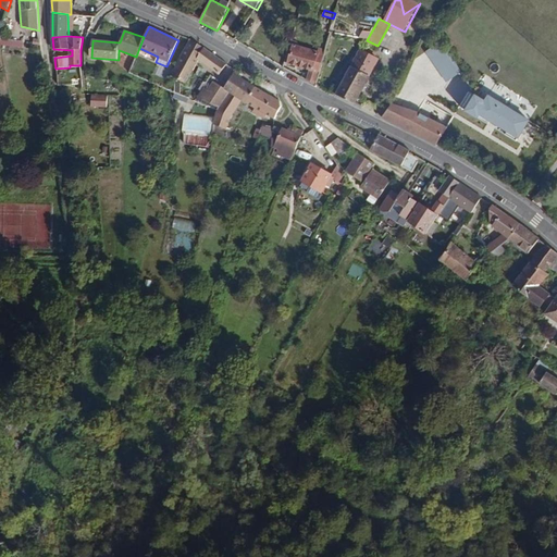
[(1,45),(23,49),(24,42),(2,39),(1,45)]
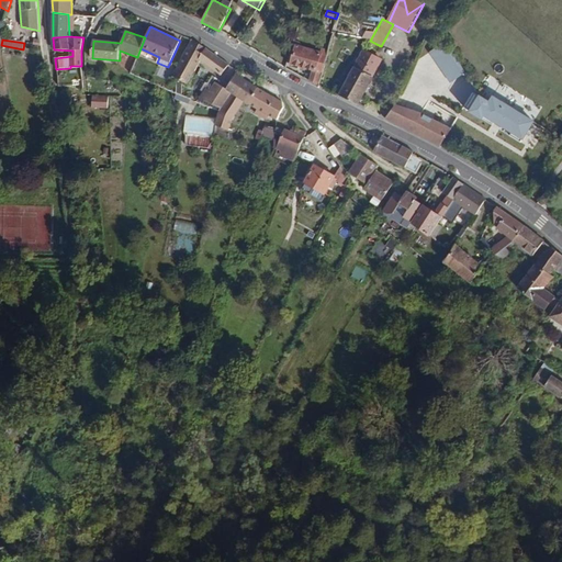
[(206,47),(192,40),(173,75),(178,77),(190,83),(199,63),(221,76),(228,65),(206,47)]
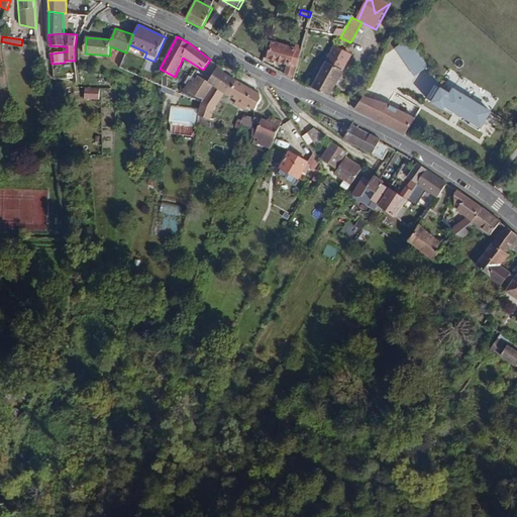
[(292,78),(301,47),(297,46),(296,49),(277,43),(278,40),(272,38),(266,59),(287,65),(285,74),(292,78)]
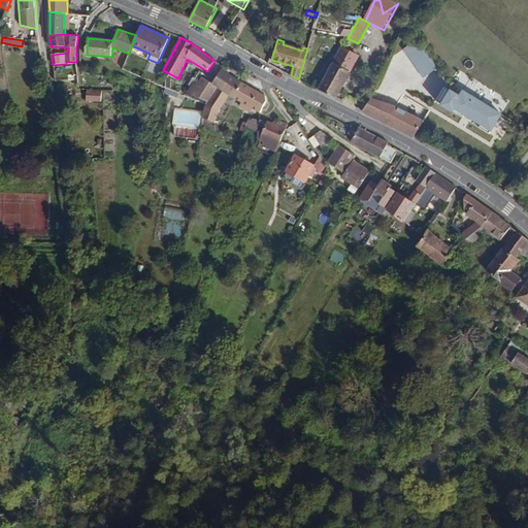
[(438,68),(419,39),(404,48),(424,78),(438,68)]
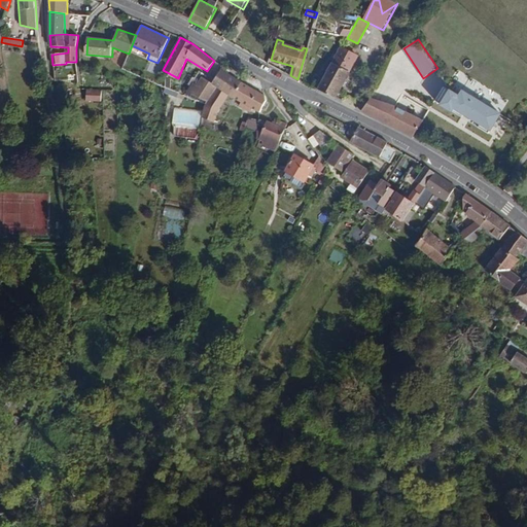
[(338,98),(359,56),(342,47),(318,90),(338,98)]
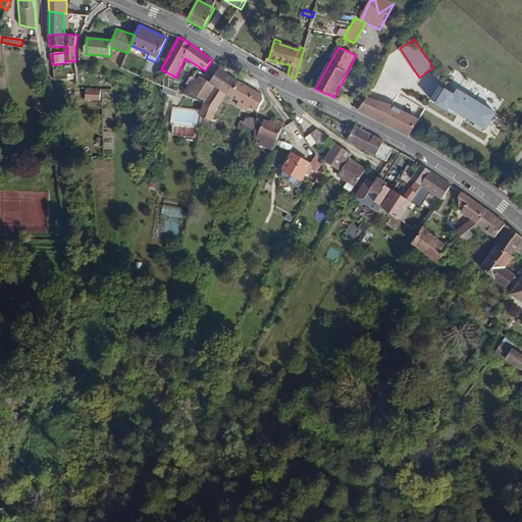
[(264,95),(219,68),(211,83),(215,86),(227,94),(259,111),(264,100),(264,95)]
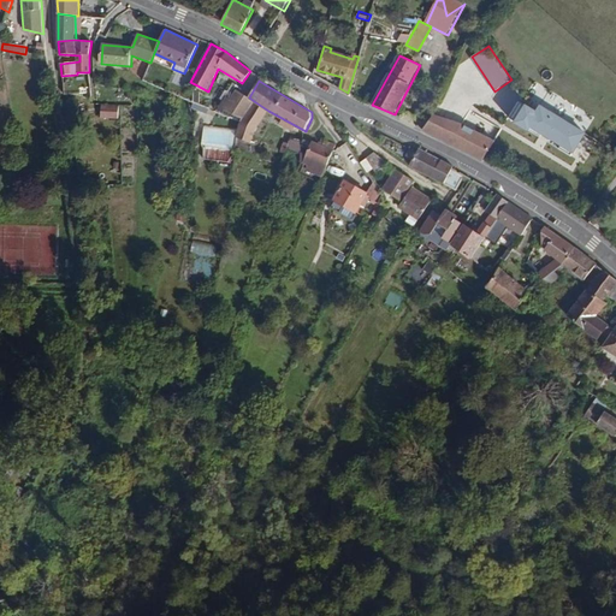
[(243,119),(254,101),(249,98),(236,90),(230,100),(225,98),(220,107),(243,119)]
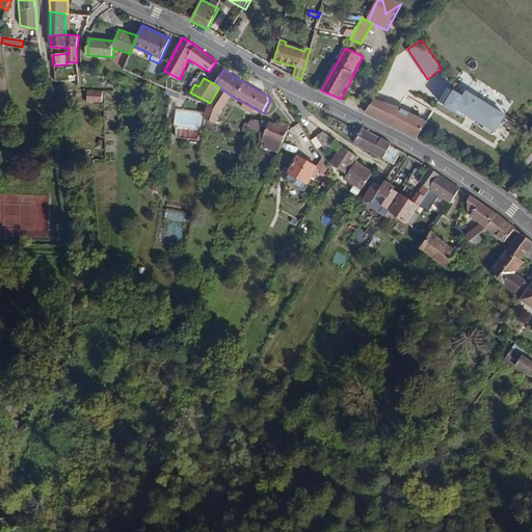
[(222,108),(232,96),(219,87),(210,103),(209,105),(204,118),(217,123),(222,108)]
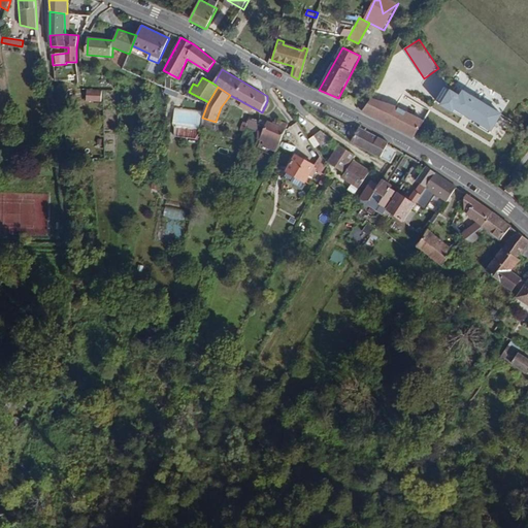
[(452,90),(442,105),(455,113),(457,110),(494,133),(505,114),(465,90),(461,95),(452,90)]
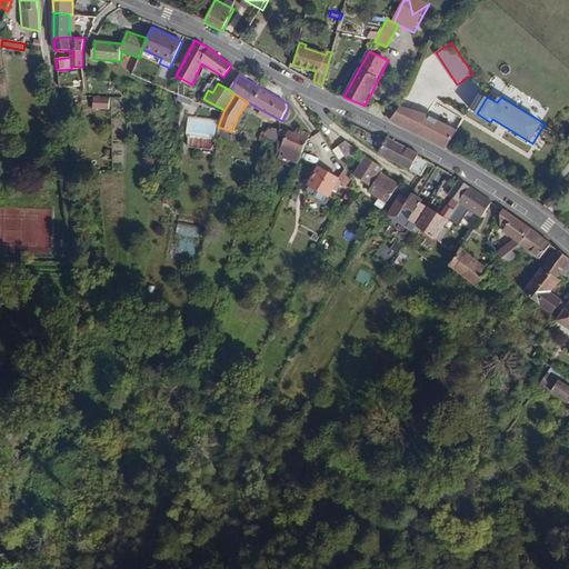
[(110,109),(110,98),(95,98),(93,109),(110,109)]
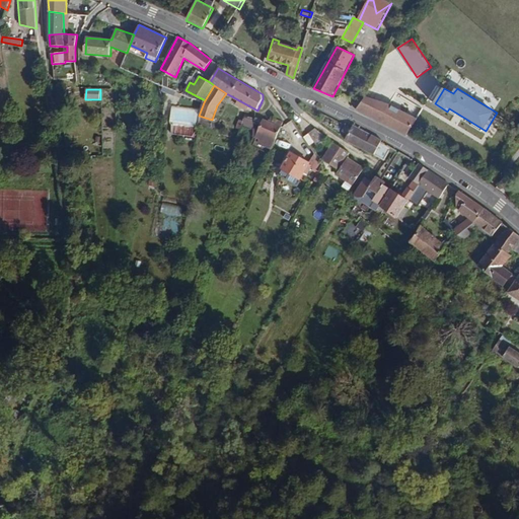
[(417,121),(423,110),(403,100),(400,106),(390,101),(367,96),(357,109),(409,135),(417,121)]
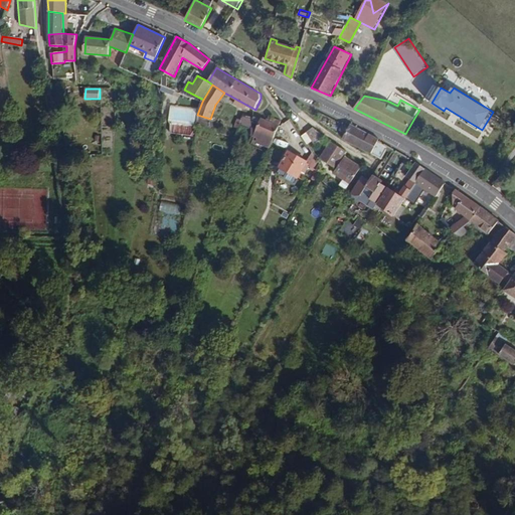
[(280,127),(282,122),(276,119),(274,123),(262,118),(253,136),(260,138),(258,143),(271,149),(280,127)]
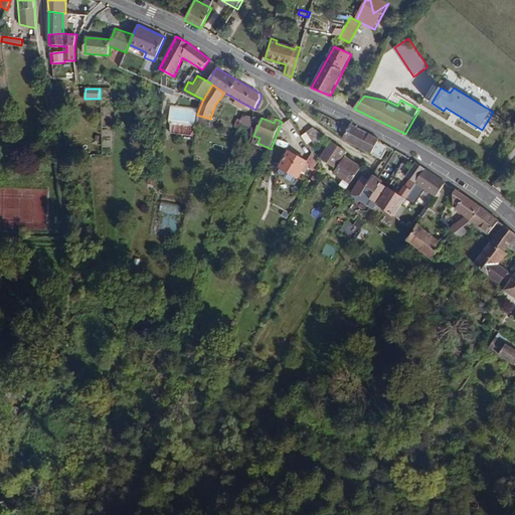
[(358,149),(367,133),(352,124),(350,128),(344,125),(340,131),(345,134),(343,139),(358,149)]
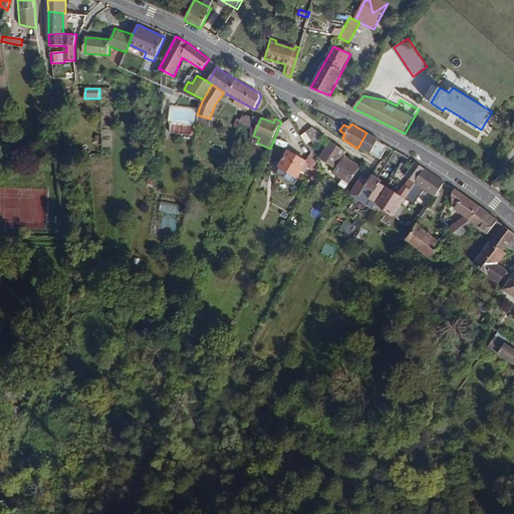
[(324,138),(312,127),(306,133),(314,144),(324,138)]
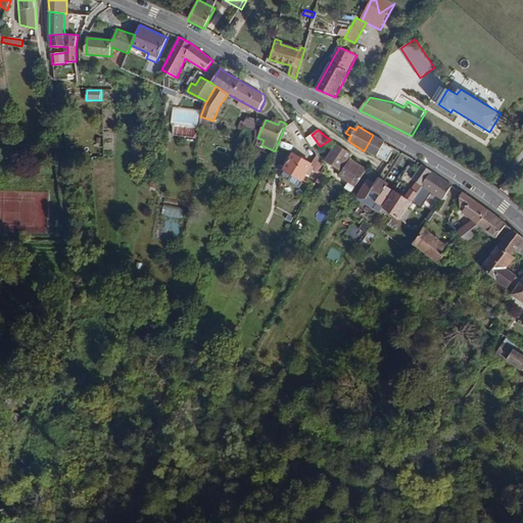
[(394,150),(383,144),(385,141),(373,135),(364,151),(386,163),(394,150)]
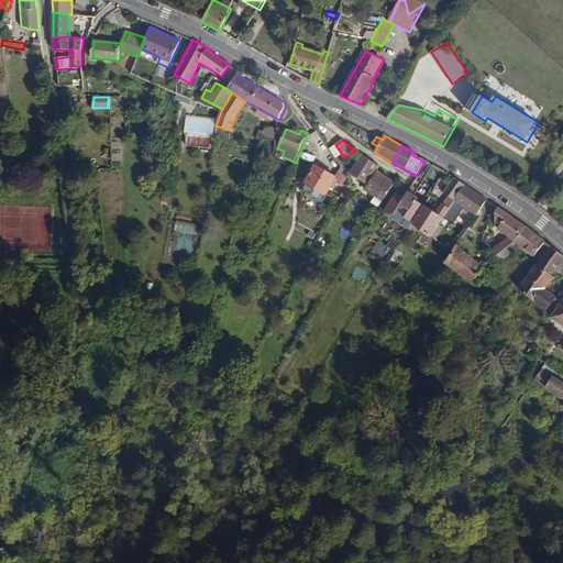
[(379,166),(361,154),(350,172),(368,184),(364,190),(383,202),(395,183),(377,170),(379,166)]
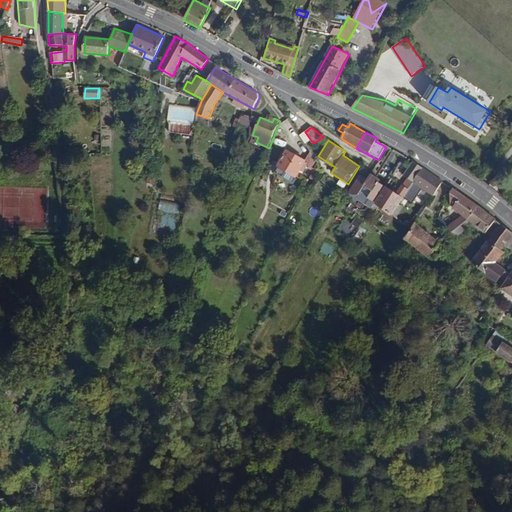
[(311,172),(317,161),(310,150),(304,160),(286,150),(277,167),(296,178),(299,172),(302,173),(305,168),(311,172)]
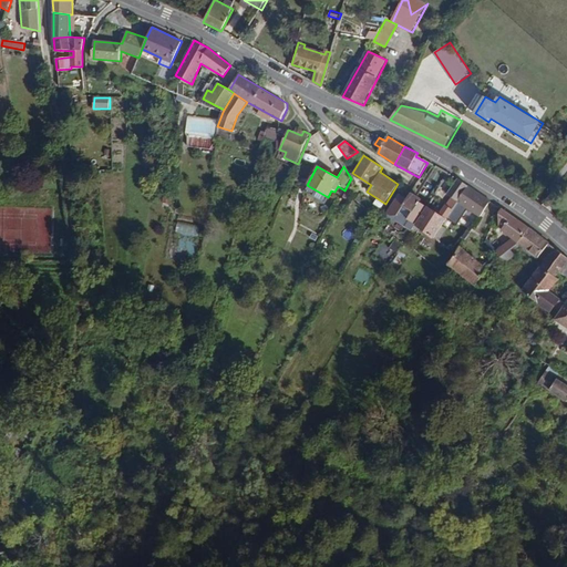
[(459,202),(470,187),(459,179),(447,195),(452,197),(459,202)]
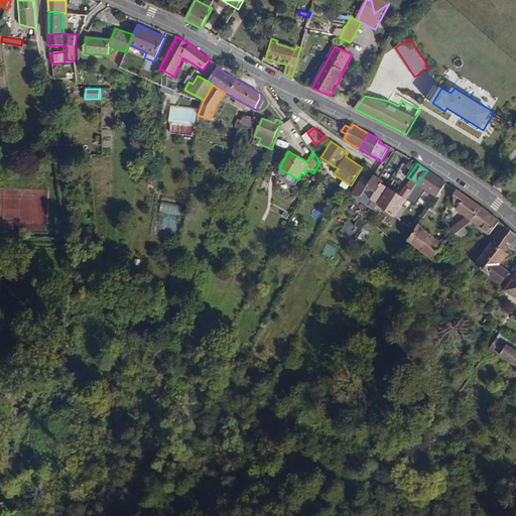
[(26,174),(27,165),(14,165),(14,174),(26,174)]
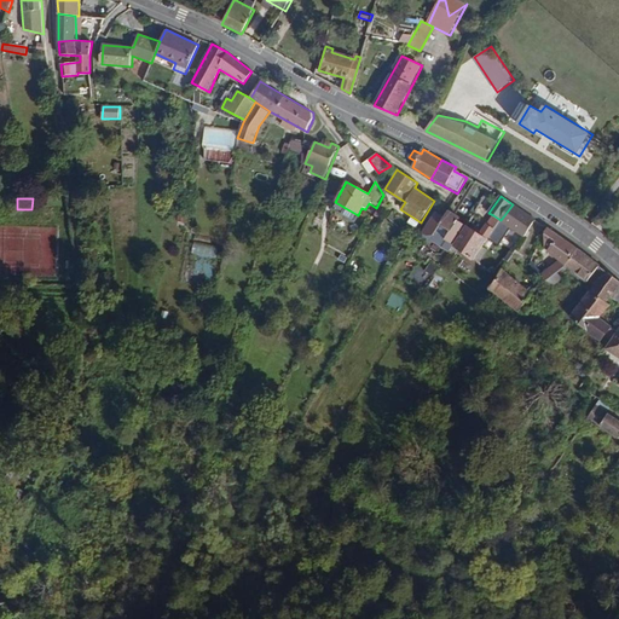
[(537,221),(513,204),(501,220),(495,230),(489,238),(499,246),(510,227),(525,238),(537,221)]
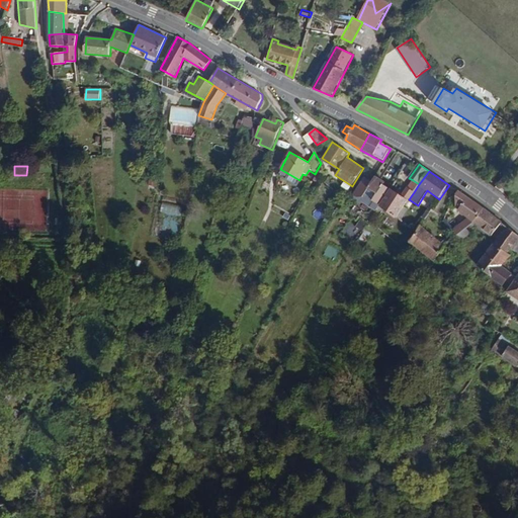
[(391,189),(383,185),(385,182),(381,179),(375,176),(371,181),(363,177),(353,195),(357,197),(363,197),(366,196),(373,201),(380,206),(391,189)]
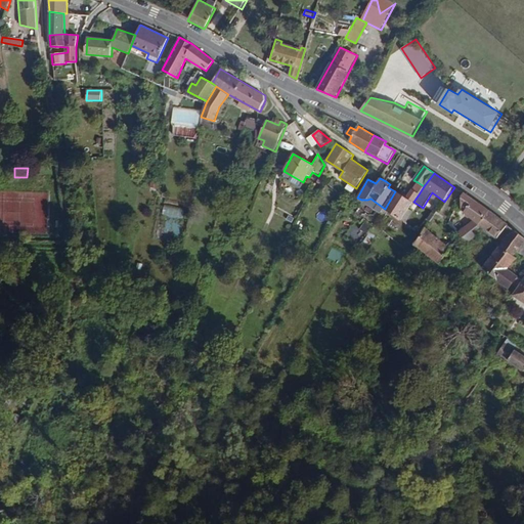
[(510,197),(519,184),(510,178),(500,189),(510,197)]
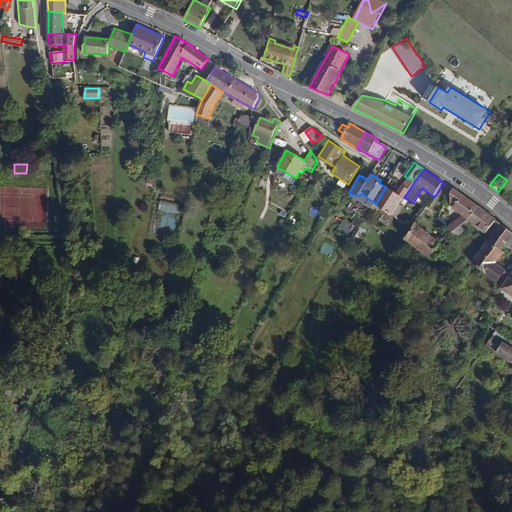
[(414,182),(408,178),(403,185),(409,190),(414,182)]
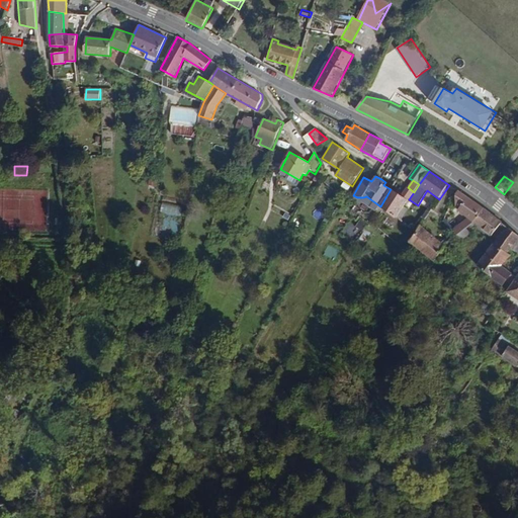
[(409,199),(414,192),(408,187),(402,195),(391,189),(380,206),(402,221),(408,209),(405,206),(409,199)]
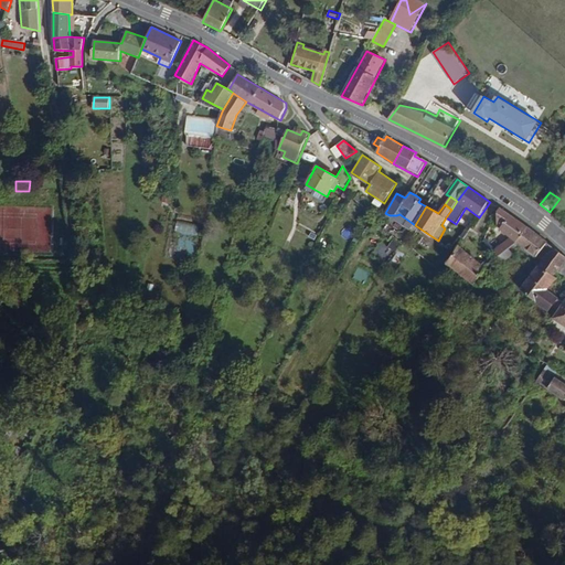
[(518,243),(530,226),(501,208),(500,209),(498,212),(498,226),(501,228),(499,231),(511,238),(518,243)]
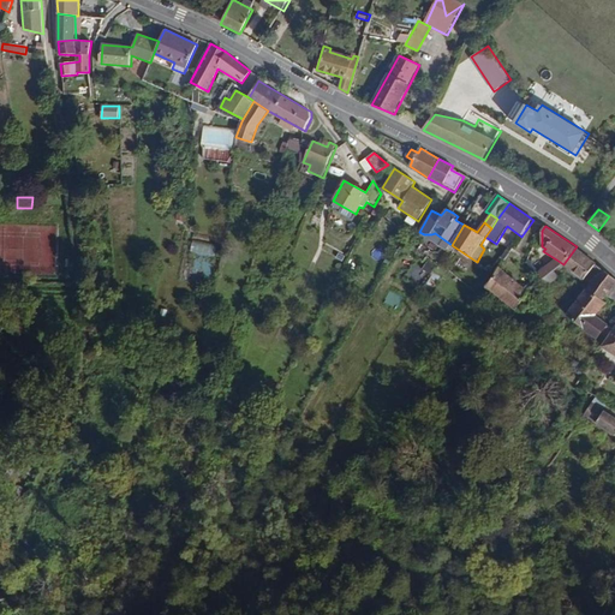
[(596,266),(597,263),(577,246),(563,264),(568,268),(585,280),(596,266)]
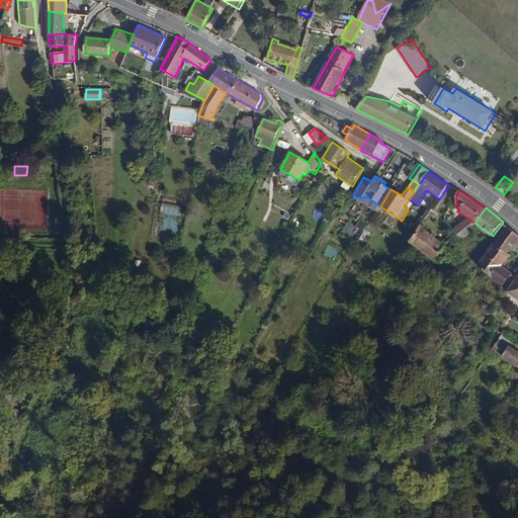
[(467,228),(475,223),(468,219),(452,231),(457,236),(459,235),(467,228)]
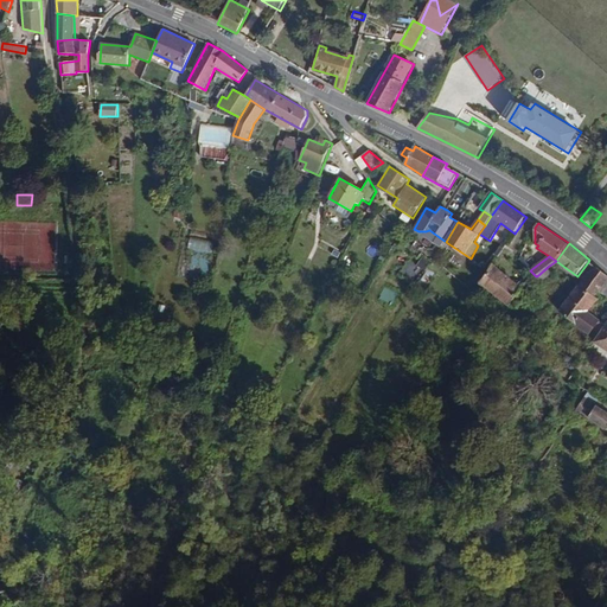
[(493,266),(483,280),(480,283),(511,305),(523,287),(493,266)]
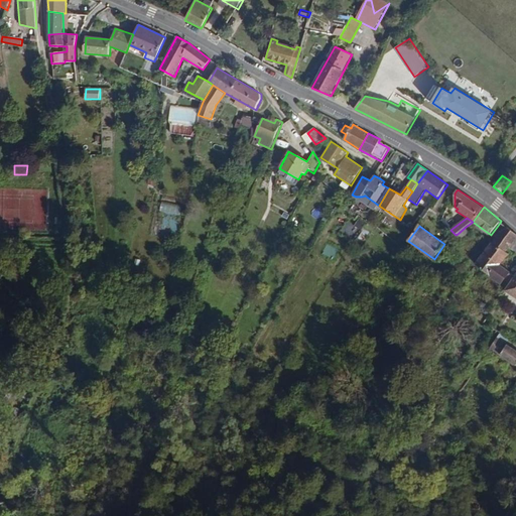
[(466,227),(458,234),(462,239),(470,232),(466,227)]
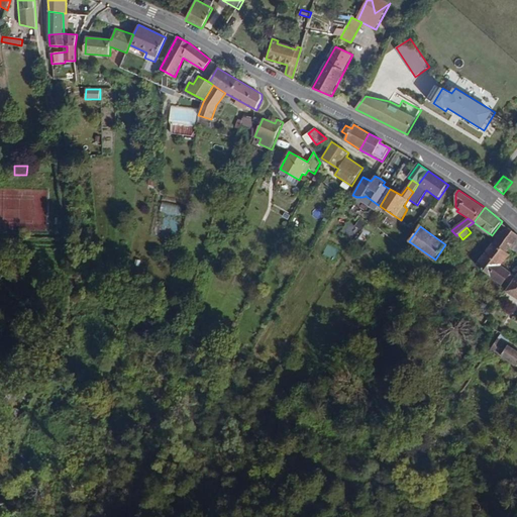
[(479,265),(478,267),(504,285),(506,281),(512,285),(516,277),(516,274),(513,272),(512,274),(505,270),(508,266),(504,264),(512,252),(516,255),(516,254),(516,234),(506,227),(479,265)]
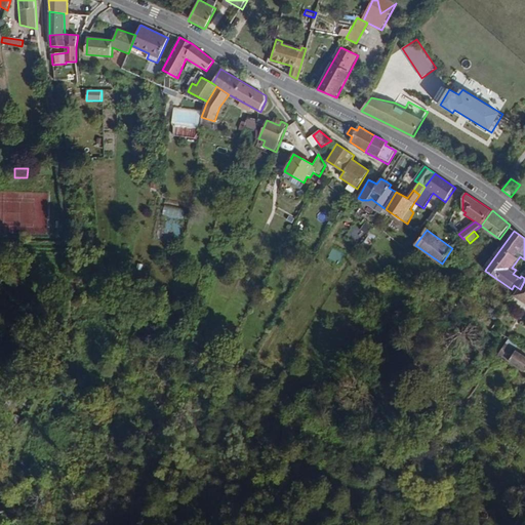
[(524,281),(520,289),(517,293),(516,294),(524,300),(524,281)]
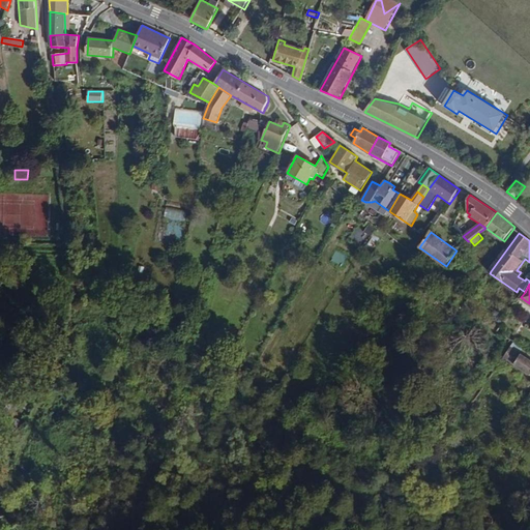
[(521,354),(510,347),(504,356),(514,362),(521,354)]
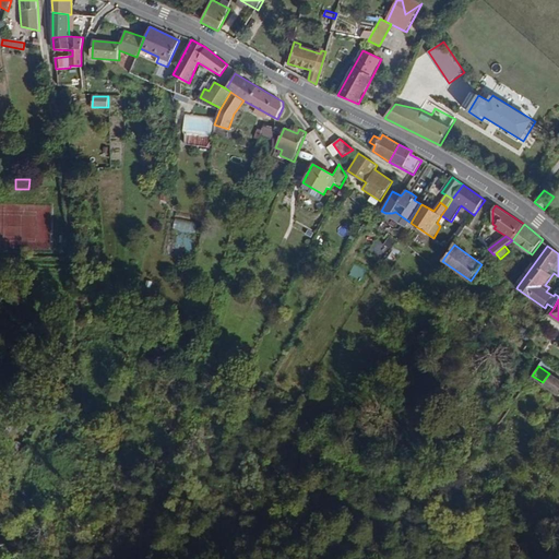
[(558,395),(558,379),(549,372),(549,373),(543,382),(542,384),(558,396),(558,395)]
